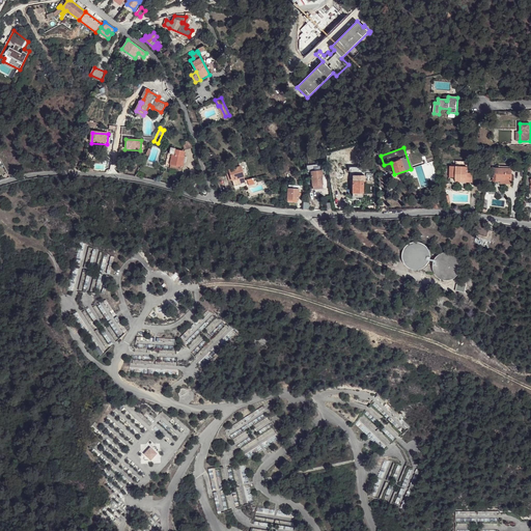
[(171,164),(183,167),(185,158),(184,157),(184,152),(179,151),(175,150),(174,154),(173,152),(173,155),(172,157),(171,164)]
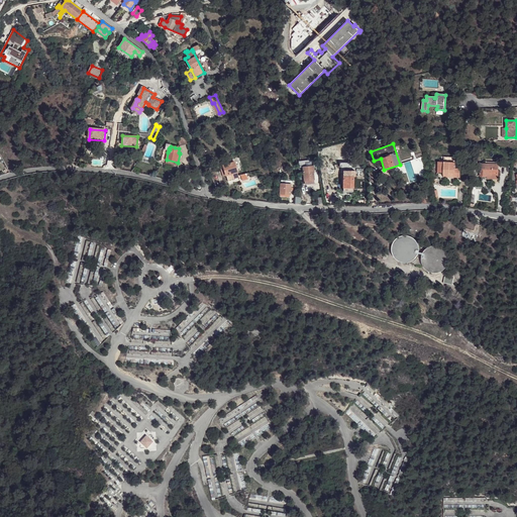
[(444,163),(438,162),(438,173),(443,173),(443,175),(449,175),(449,173),(454,174),(455,169),(456,169),(457,158),(444,157),(444,163)]
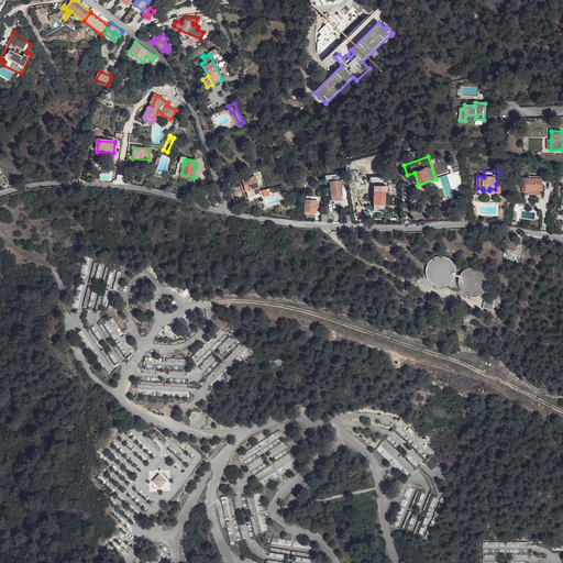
[(453,192),(464,189),(459,172),(440,177),(445,199),(454,197),(453,192)]
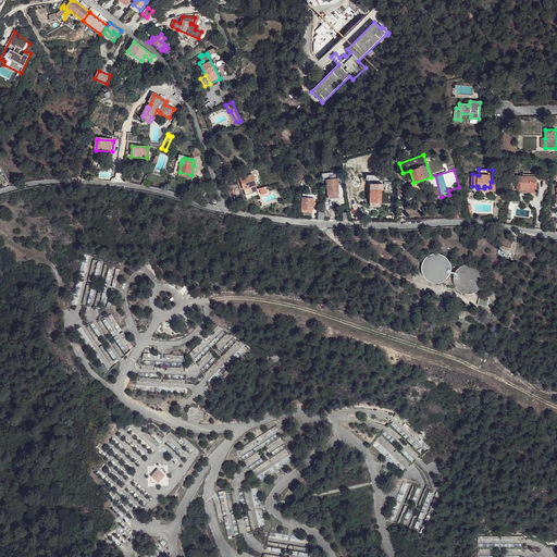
[(240,178),(244,188),(246,196),(251,194),(251,193),(257,192),(252,174),(251,172),(246,173),(247,176),(240,178)]
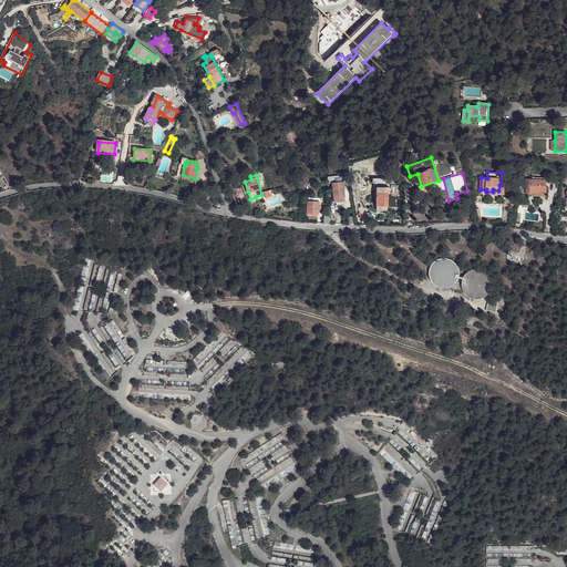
[(332,184),(334,198),(344,197),(343,189),(344,189),(343,175),(328,177),(329,184),(332,184)]
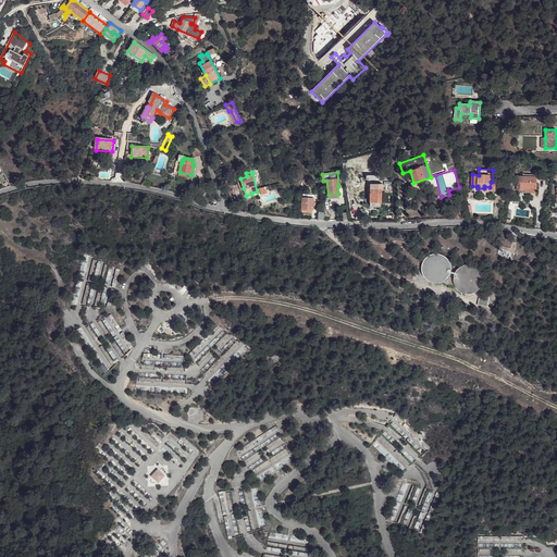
[(523,176),(518,176),(517,190),(524,190),(524,193),(536,194),(537,175),(523,174),(523,176)]
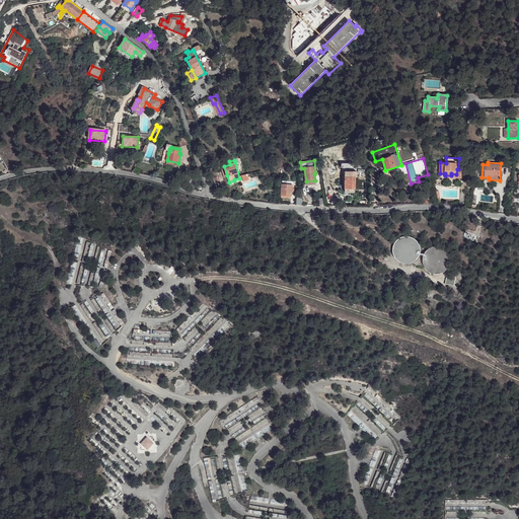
[(451,175),(445,175),(445,177),(461,178),(462,170),(458,169),(457,169),(456,174),(451,173),(451,175)]
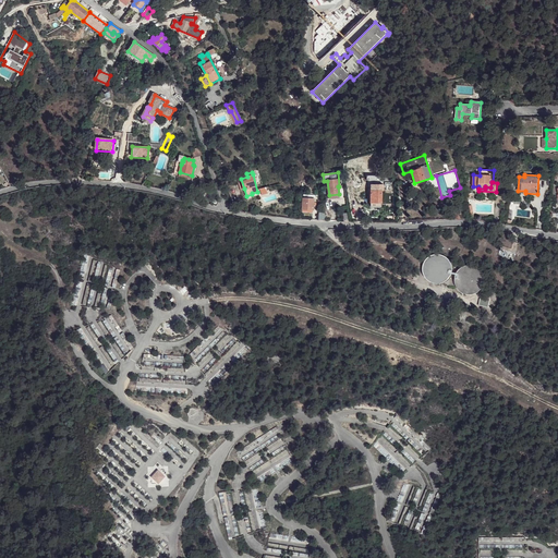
[(371,184),(371,203),(381,204),(383,184),(371,184)]
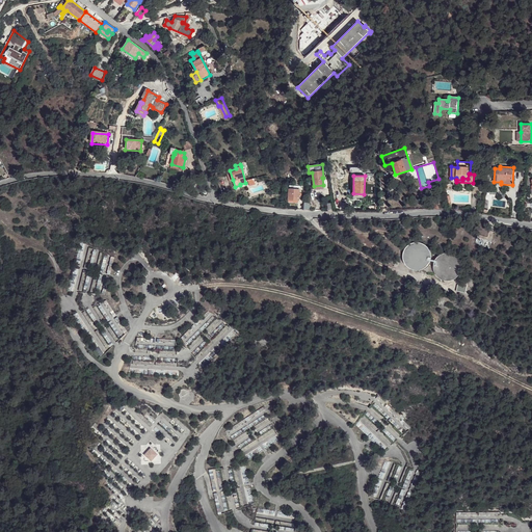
[(289,189),(288,200),(298,201),(299,189),(289,189)]
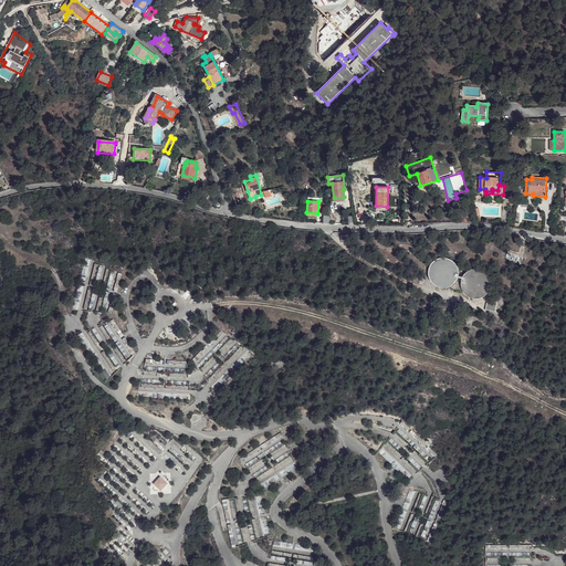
[(465,279),(464,283),(464,286),(464,290),(464,291),(465,293),(468,296),(471,300),(474,302),(479,302),(483,302),(486,301),(490,297),(493,295),(494,291),(495,286),(495,283),(493,279),(491,275),(488,273),(484,271),(480,271),(475,271),(472,273),(469,275),(465,279)]
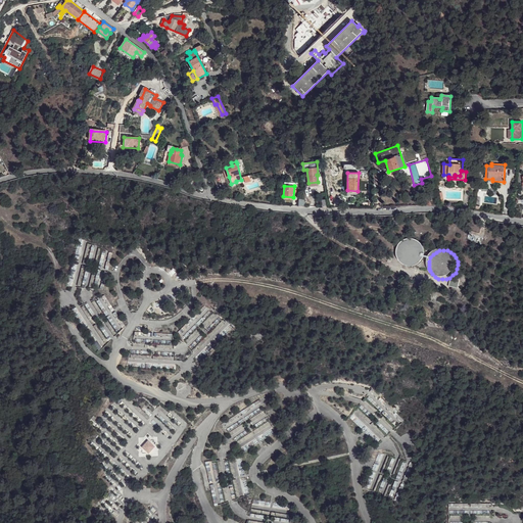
[(429,265),(429,262),(425,259),(420,265),(429,269),(429,268),(429,265)]
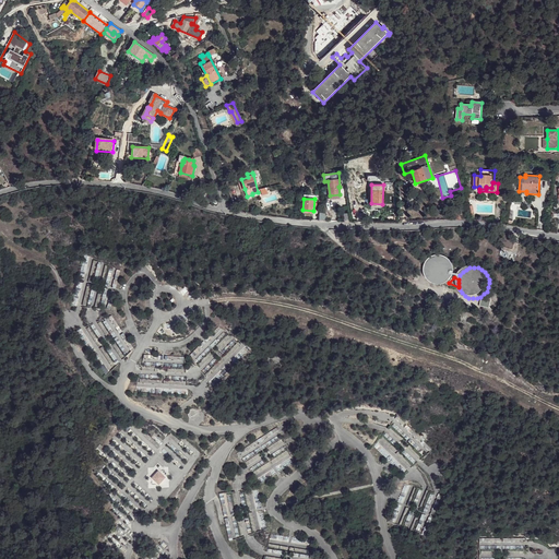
[(193,418),(197,413),(191,408),(187,414),(193,418)]
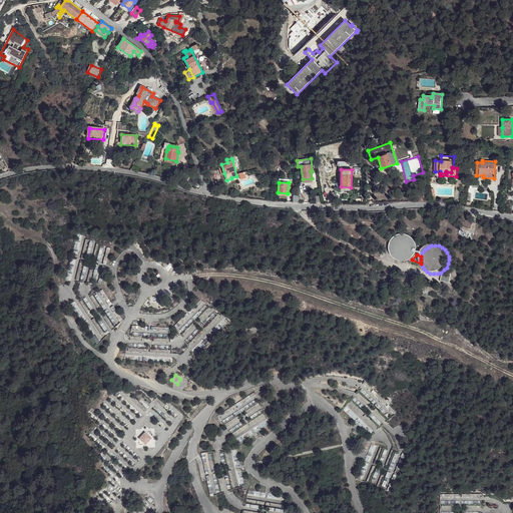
[(142,414),(146,409),(125,390),(122,392),(125,395),(123,397),(142,414)]
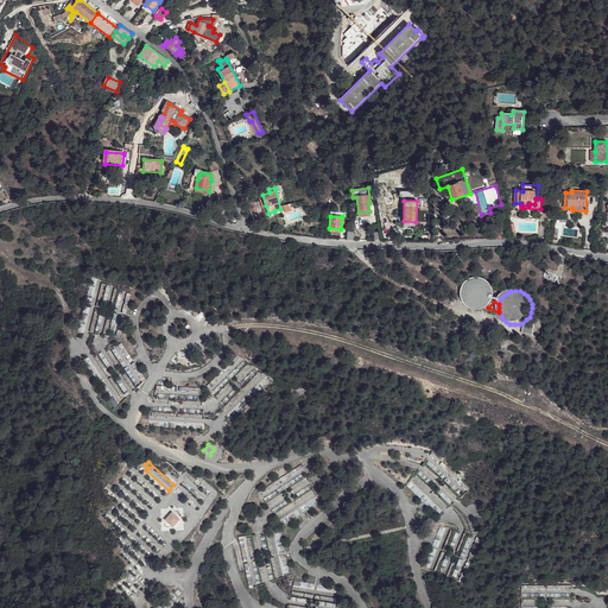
[(438,468),(463,492),(468,487),(443,463),(438,468)]
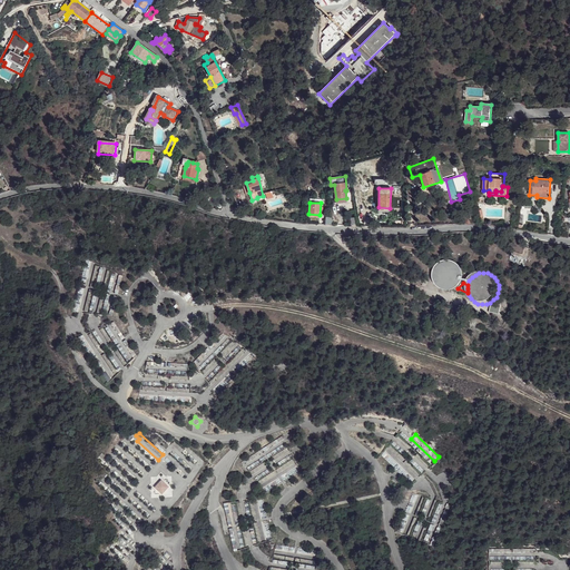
[(268,444),(246,459),(247,462),(251,460),(254,465),(269,454),(268,451),(272,449),(268,444)]
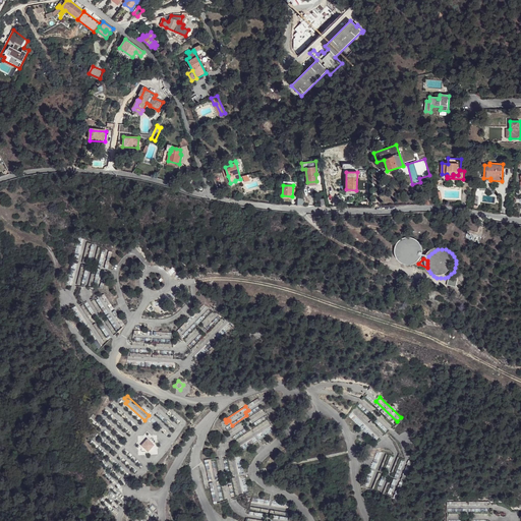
[(350,415),(368,429),(371,426),(367,423),(370,419),(356,407),(350,415)]
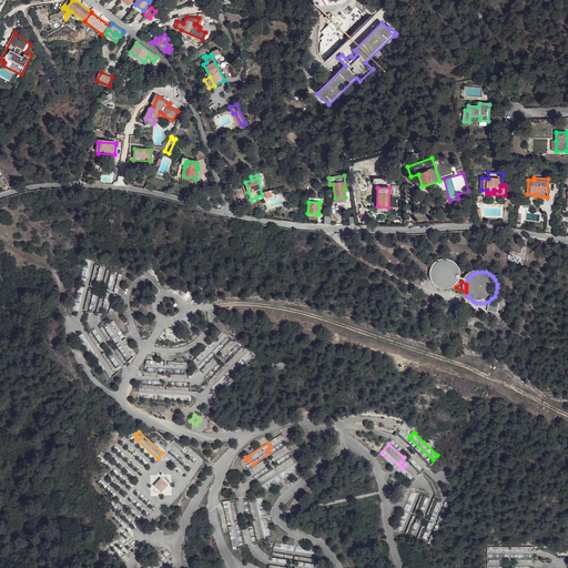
[(160,476),(153,485),(161,492),(168,484),(160,476)]
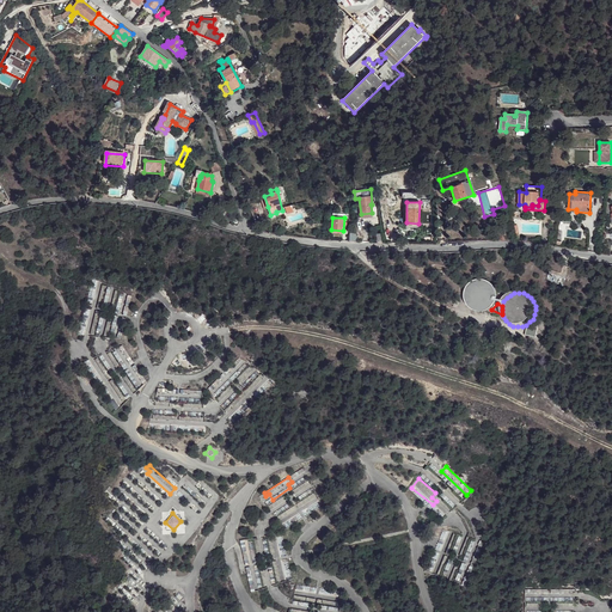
[(277,558),(286,557),(282,536),(275,537),(277,558)]
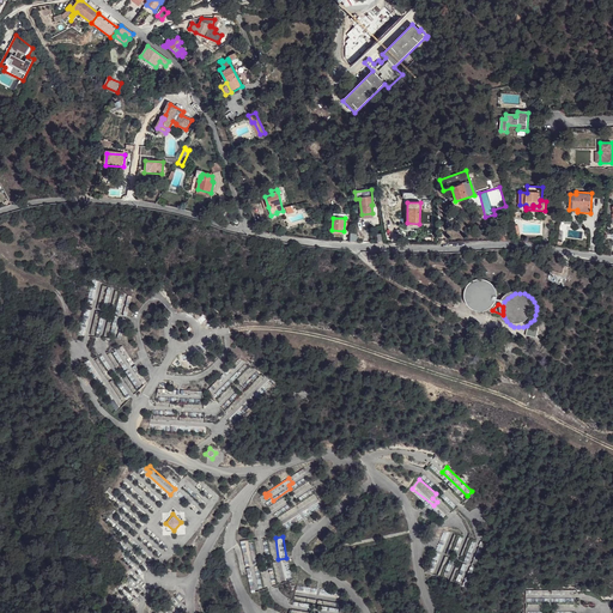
[(430,572),(443,575),(447,556),(434,553),(430,572)]
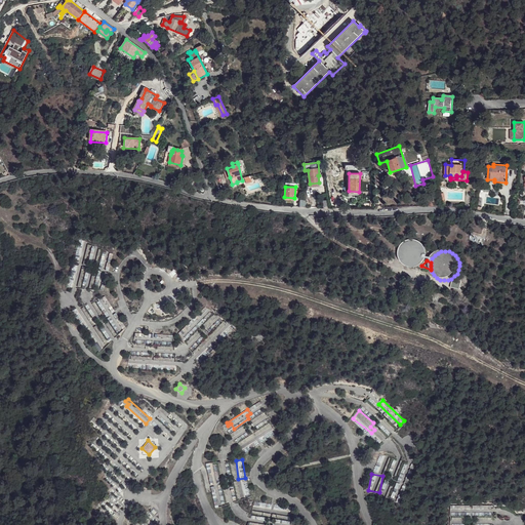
[(240,481),(242,497),(249,496),(246,480),(240,481)]
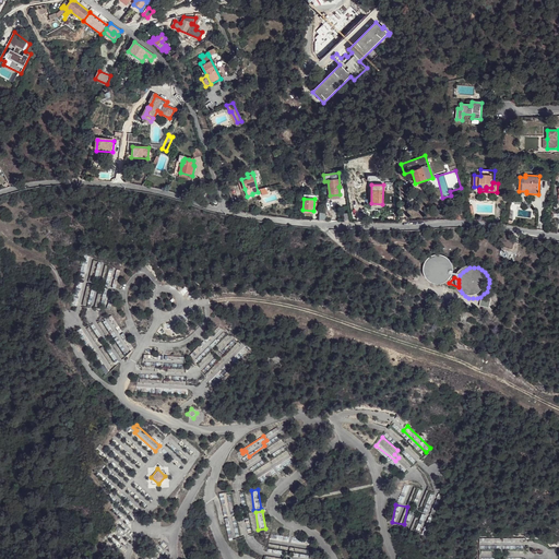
[(407,526),(413,528),(418,516),(413,513),(407,526)]
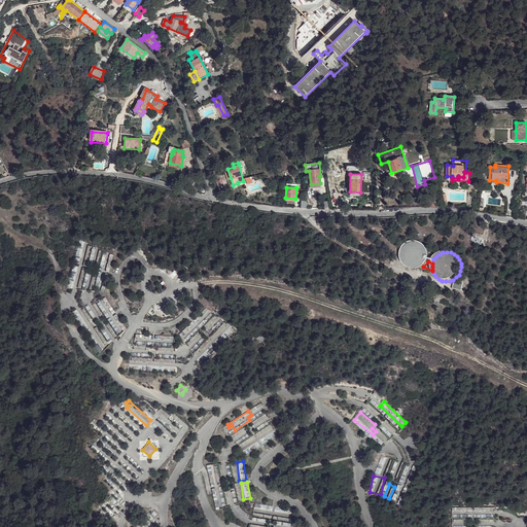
[(401,503),(406,489),(401,488),(397,501),(401,503)]
